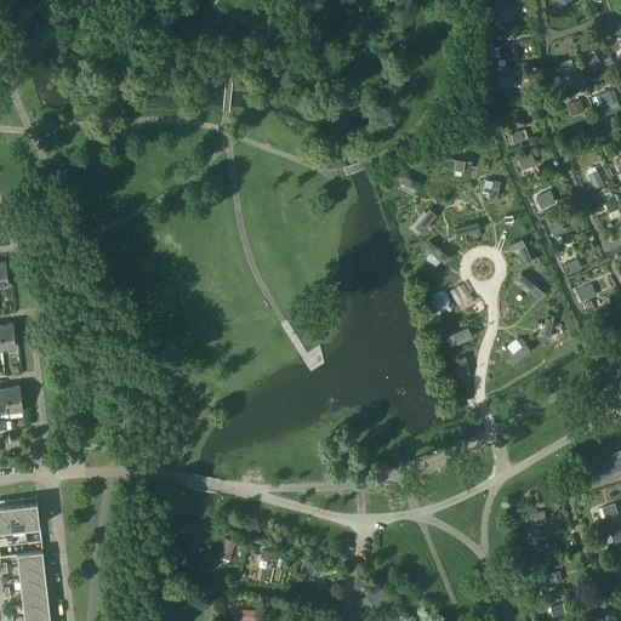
[(510,15),(510,5),(491,6),(491,16),(510,15)]
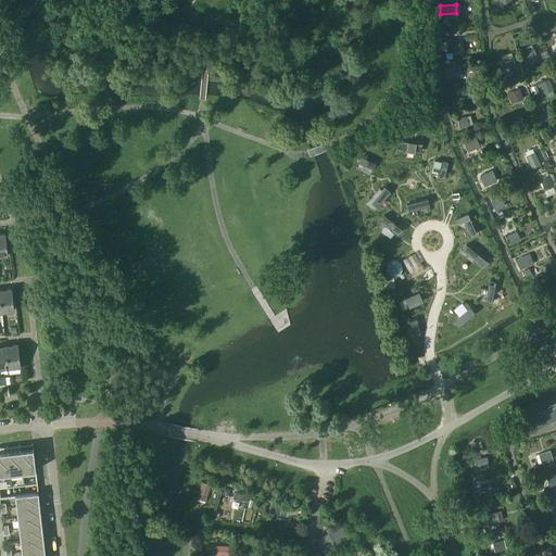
[(459,51),(458,39),(446,40),(446,52),(459,51)]
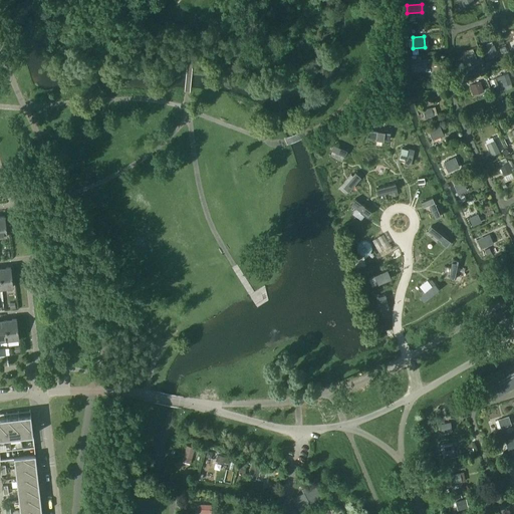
[(497,55),(494,45),(485,48),(488,58),(497,55)]
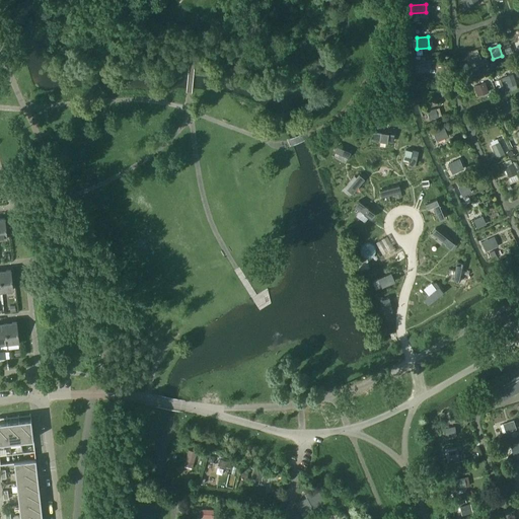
[(482,62),(478,54),(468,58),(470,66),(482,62)]
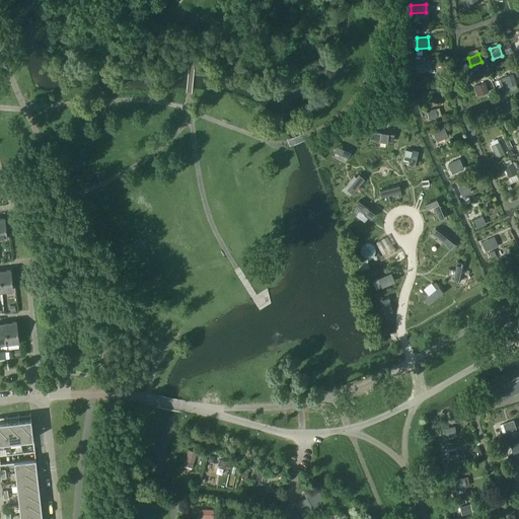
[(430,72),(430,60),(418,60),(418,72),(430,72)]
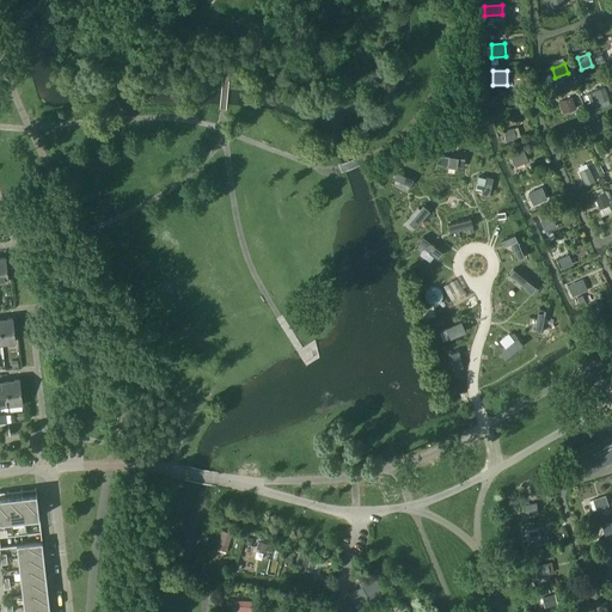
[(609,99),(604,87),(594,91),(599,103),(609,99)]
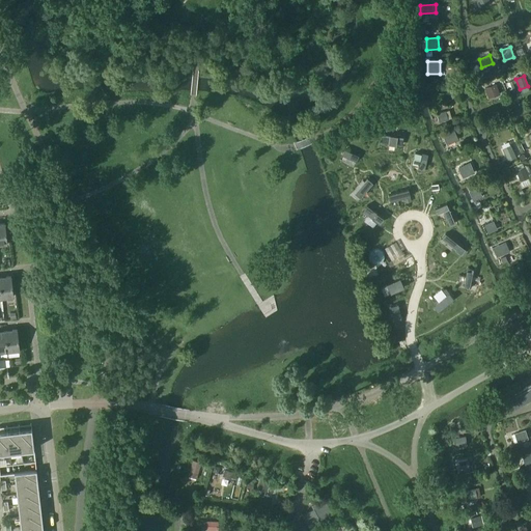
[(499,94),(496,85),(484,89),(487,99),(499,94)]
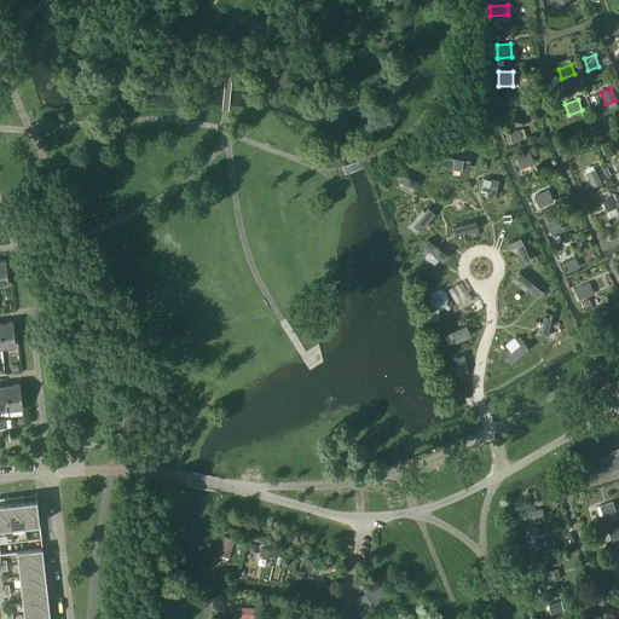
[(512,143),(522,140),(519,129),(508,132),(512,143)]
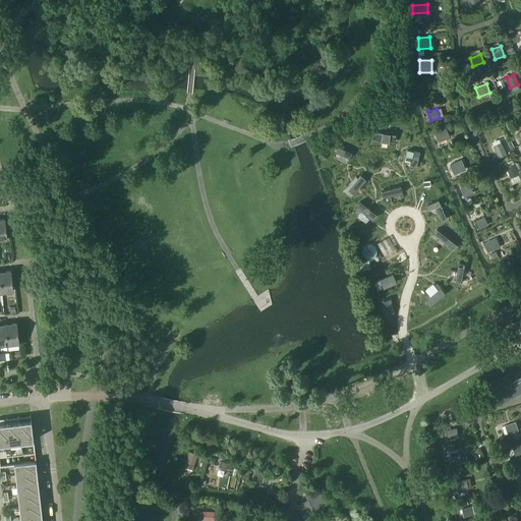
[(449,137),(444,128),(433,132),(438,142),(449,137)]
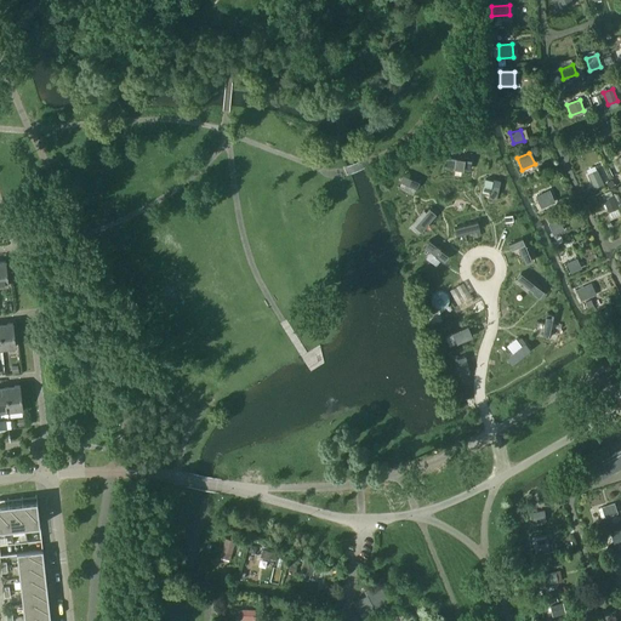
[(448,154),(446,165),(469,170),(472,159),(448,154)]
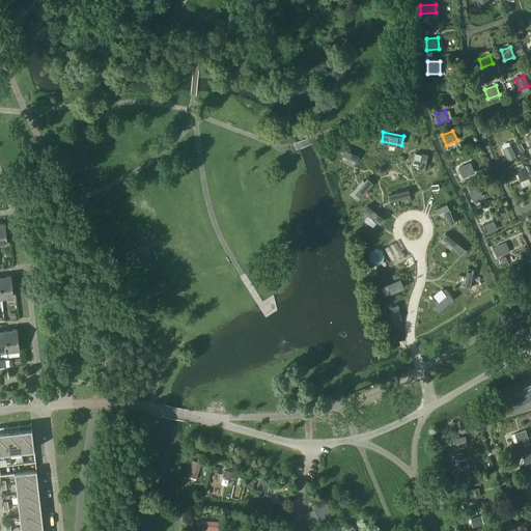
[(515,158),(510,146),(502,149),(507,161),(515,158)]
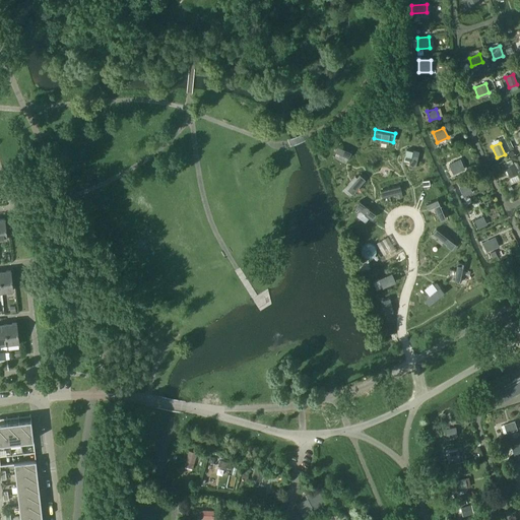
[(336,145),(334,150),(348,156),(350,151),(336,145)]
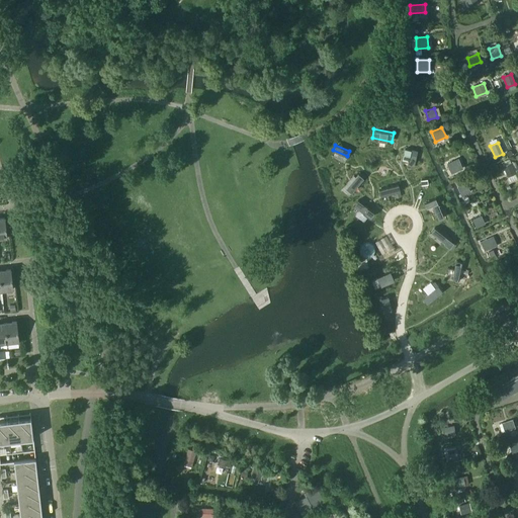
[(413,166),(417,149),(412,147),(408,165),(413,166)]
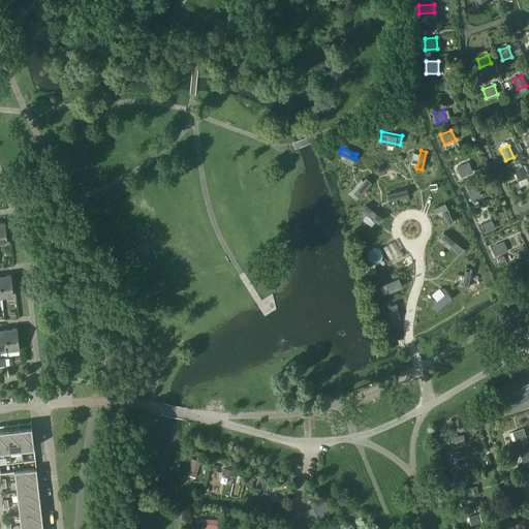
[(461,177),(472,172),(467,161),(456,167),(461,177)]
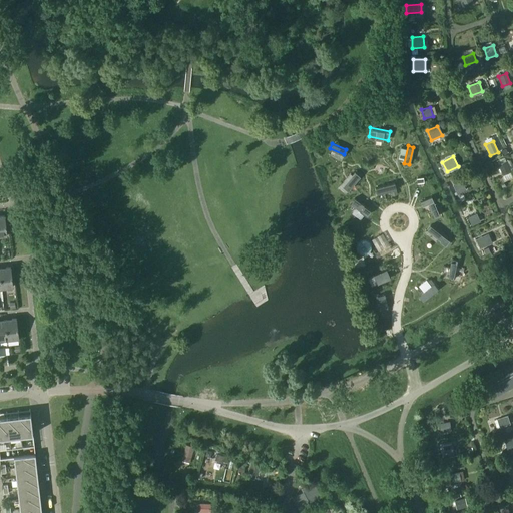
[(510,172),(506,161),(497,165),(502,175),(510,172)]
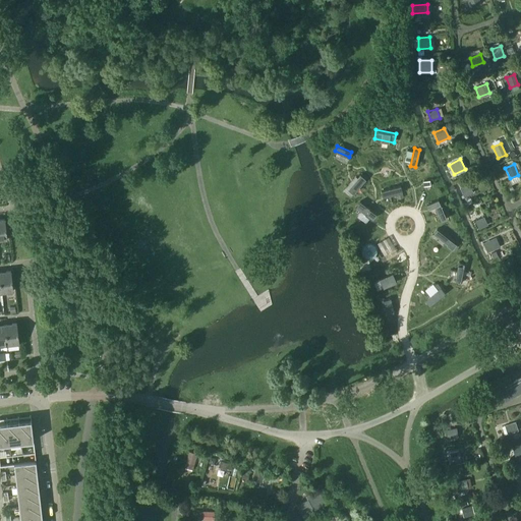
[(365,179),(359,174),(347,188),(352,193),(365,179)]
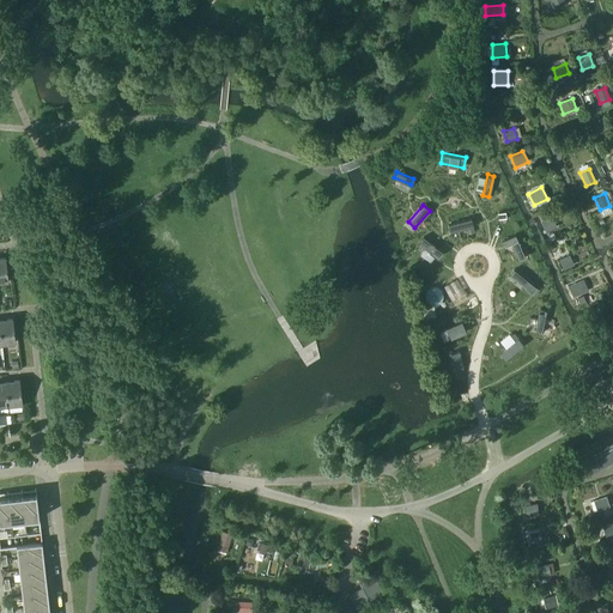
[(473,226),(471,217),(448,223),(450,231),(473,226)]
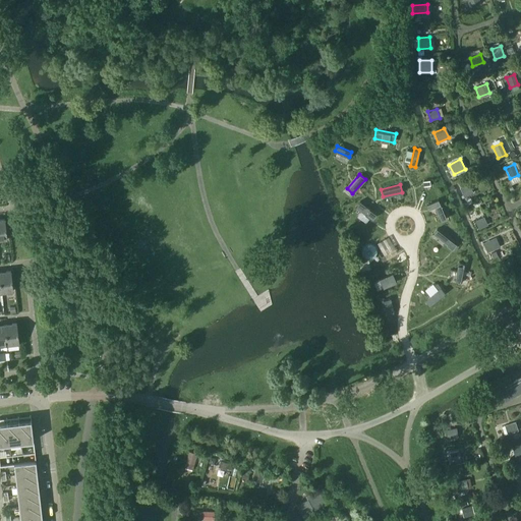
[(472,193),(468,184),(459,187),(463,197),(472,193)]
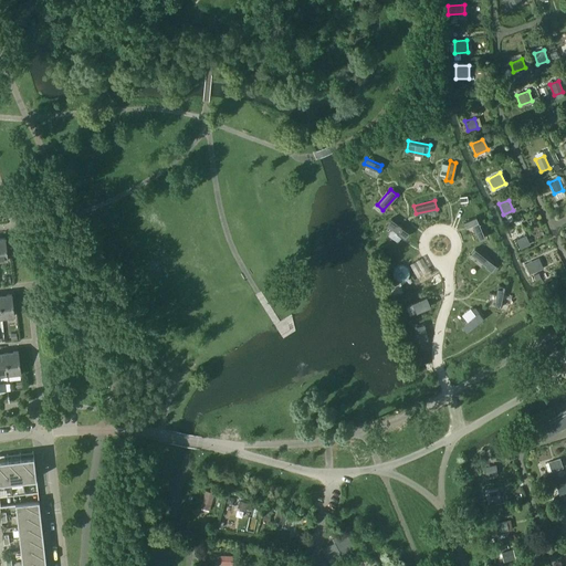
[(484,236),(475,216),(470,218),(479,238),(484,236)]
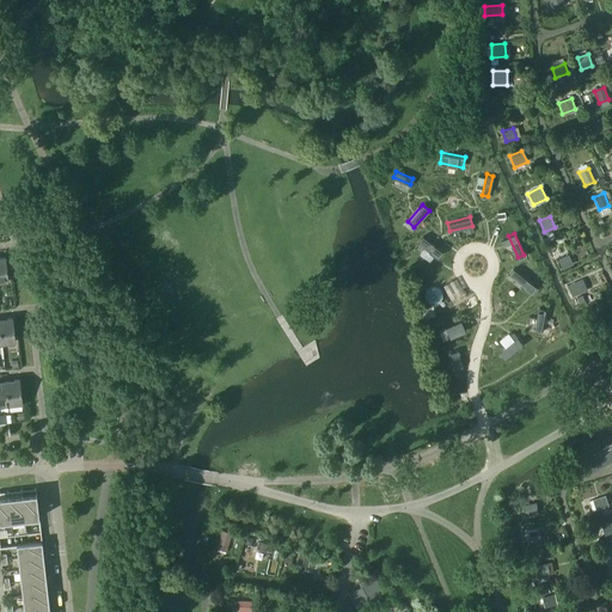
[(422,236),(417,242),(436,256),(441,250),(422,236)]
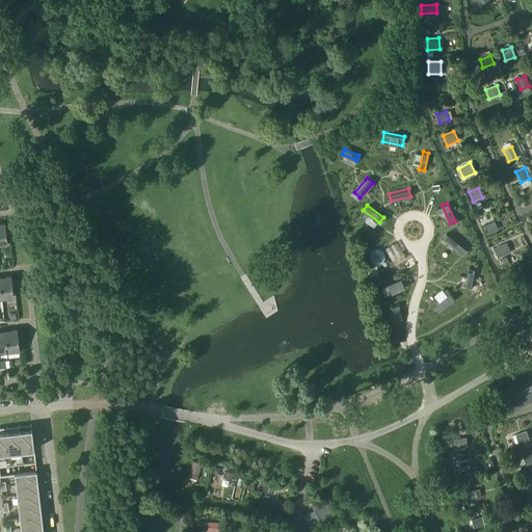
[(498,231),(494,221),(484,227),(487,235),(498,231)]
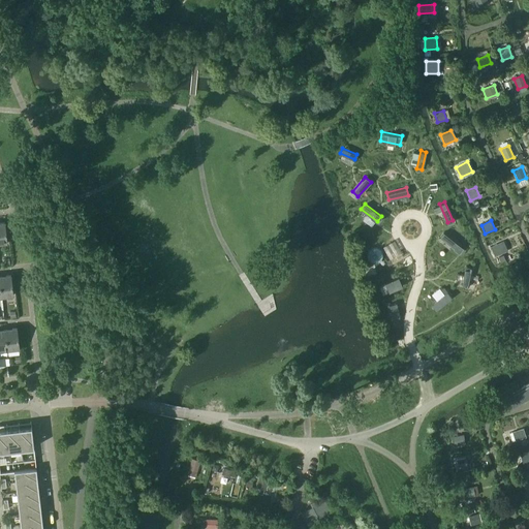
[(462,246),(443,231),(438,238),(458,252),(462,246)]
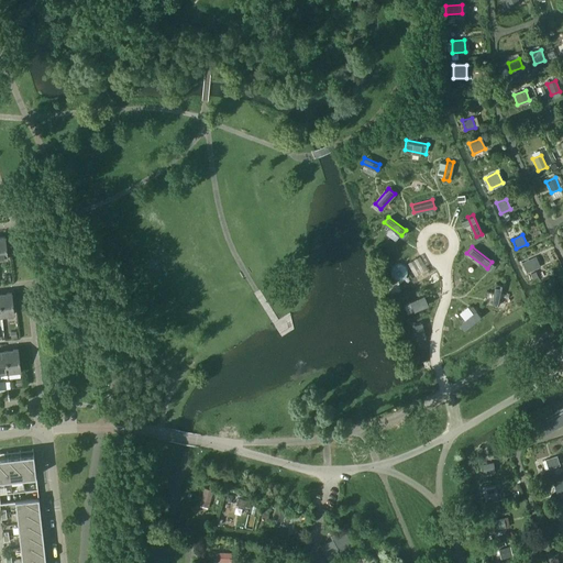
[(536,267),(531,258),(525,262),(529,271),(536,267)]
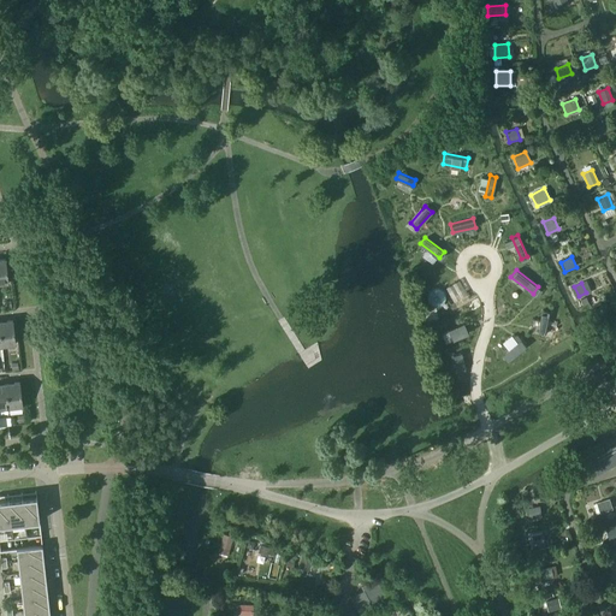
[(538,330),(546,332),(551,312),(543,309),(538,330)]
